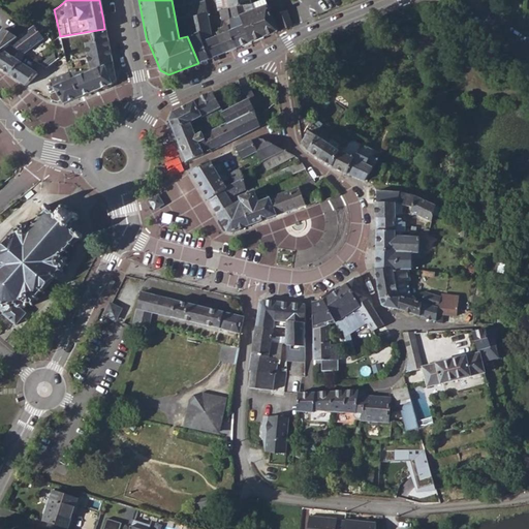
[(222,53),(215,35),(210,37),(204,0),(203,0),(185,3),(187,16),(189,26),(190,34),(187,36),(198,63),(222,53)]
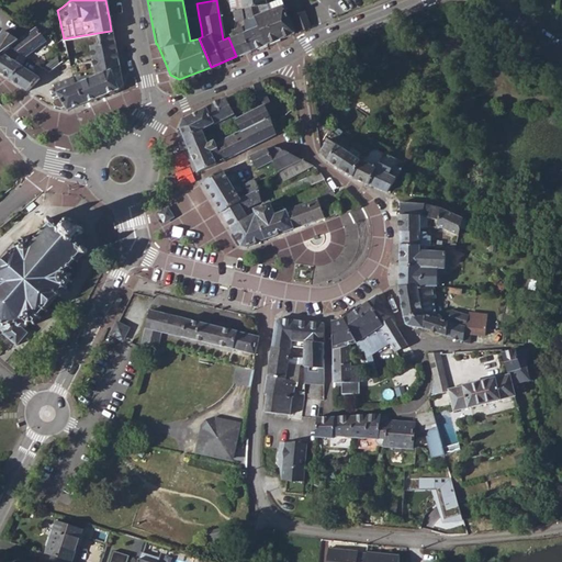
[(227,0),(229,11),(234,10),(237,34),(244,32),(247,31),(245,18),(240,0),(227,0)]
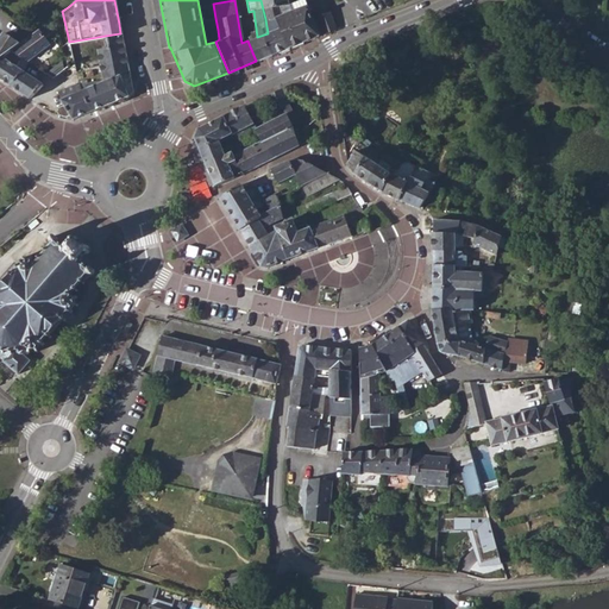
[(261,0),(265,19),(277,17),(275,10),(289,4),(288,0),(261,0)]
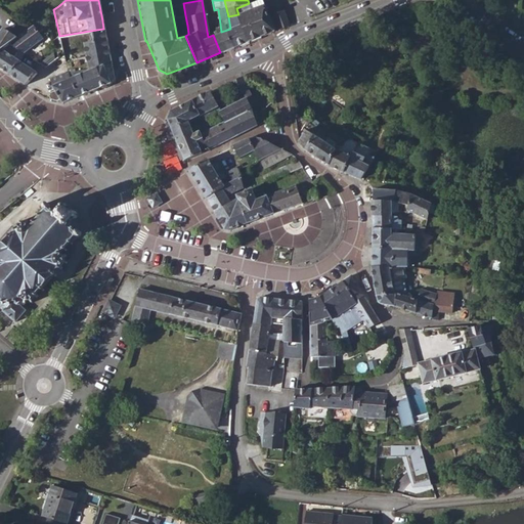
[(250,10),(260,37),(274,31),(262,0),(258,0),(249,3),(250,10)]
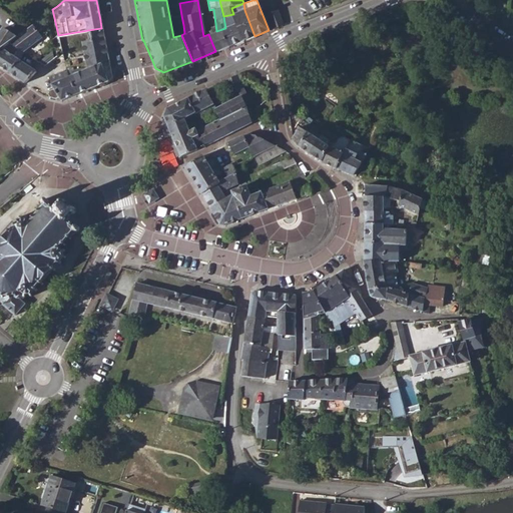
[(233,14),(243,40),(254,36),(244,10),(243,3),(231,8),(233,14)]
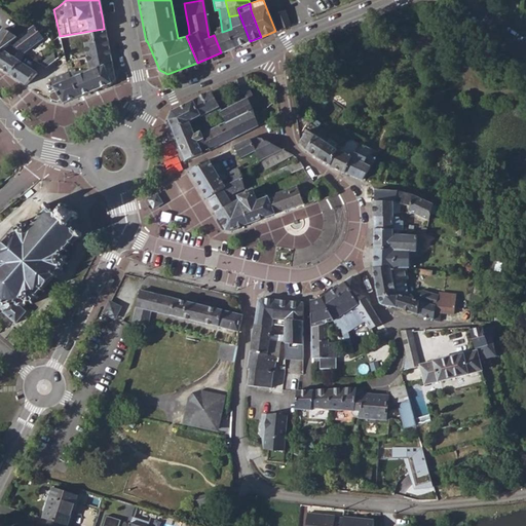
[(273,11),(280,29),(290,26),(289,23),(283,8),(273,11)]
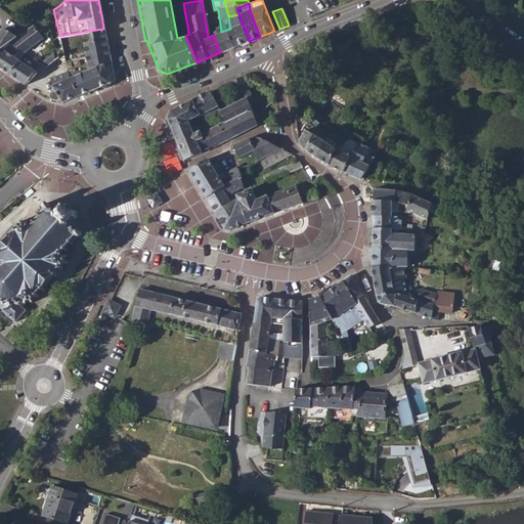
[(227,30),(232,47),(249,41),(238,14),(228,16),(230,29),(227,30)]
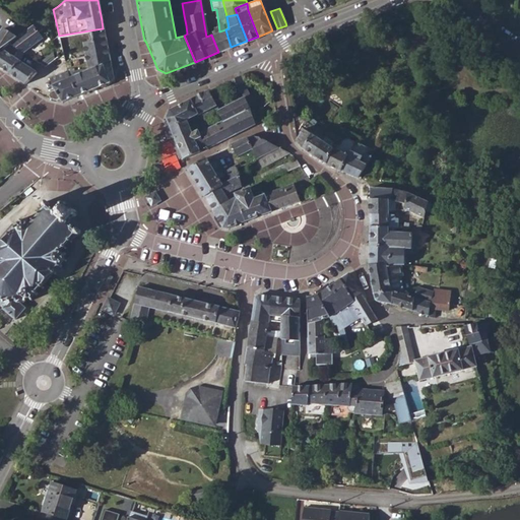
[(8,43),(23,52),(43,38),(38,31),(42,29),(41,27),(36,21),(34,23),(26,28),(16,37),(8,43)]
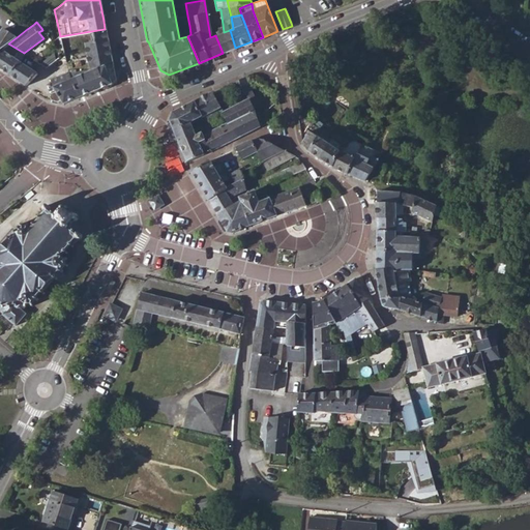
[(0,49),(1,49),(8,43),(17,37),(3,28),(0,32),(0,49)]
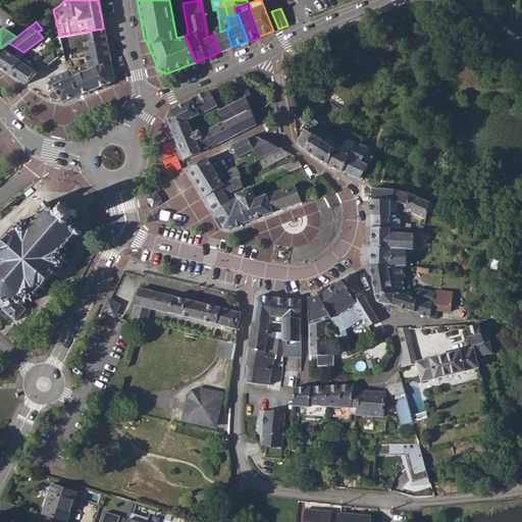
[(87,68),(67,71),(69,76),(77,96),(109,83),(112,76),(103,29),(90,31),(92,40),(83,42),(87,68)]
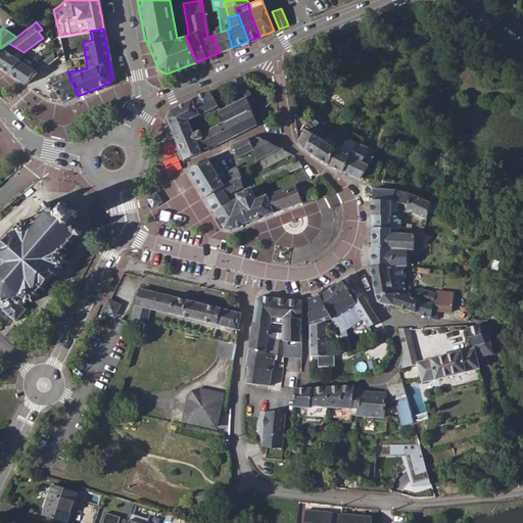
[(212,35),(220,52),(232,47),(227,30),(221,32),(212,35)]
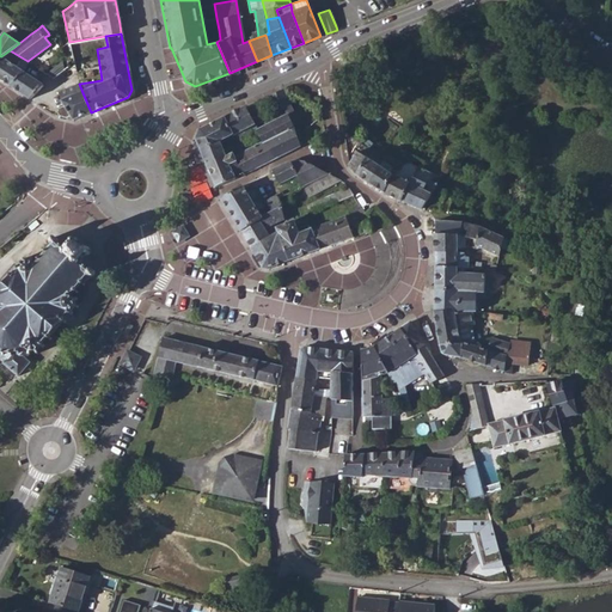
[(22,71),(1,56),(0,56),(0,79),(10,85),(22,71)]
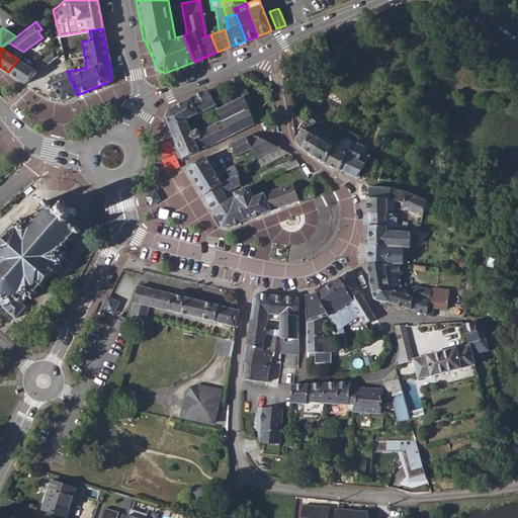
[(8,72),(24,83),(35,72),(35,71),(18,60),(8,72)]
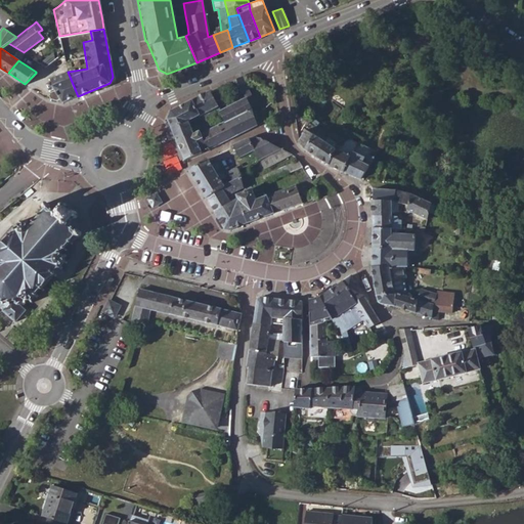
[(46,79),(50,86),(70,77),(68,72),(67,70),(46,78),(46,79)]
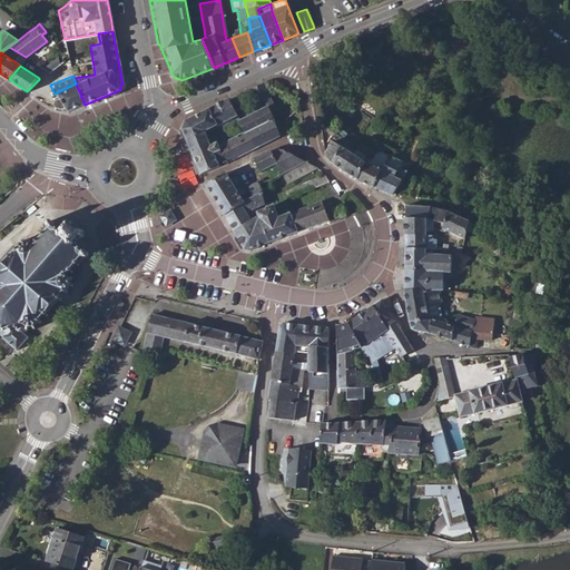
[(190,90),(202,85),(199,80),(188,85),(190,90)]
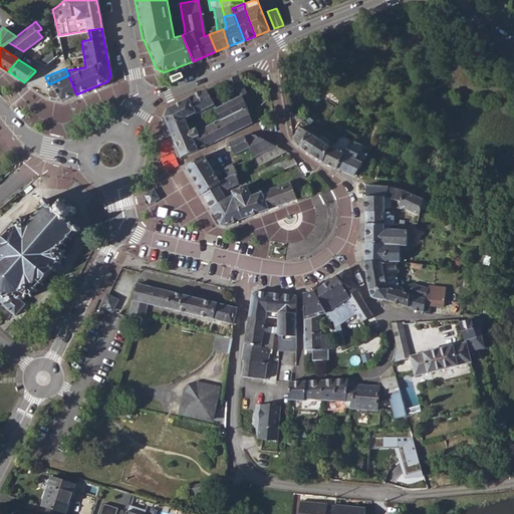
[(76,94),(68,75),(49,84),(52,89),(58,97),(60,100),(76,94)]
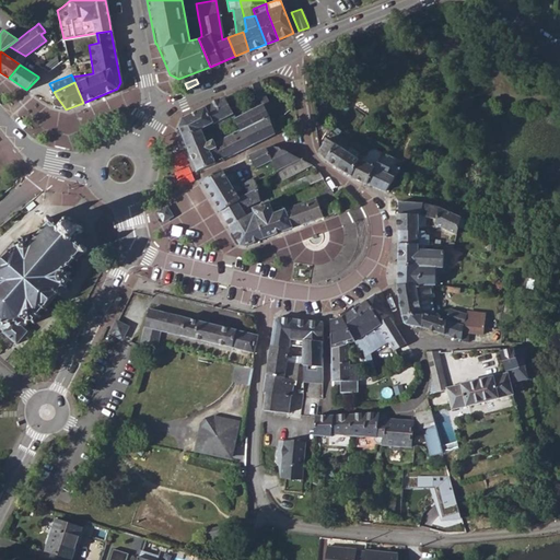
[(268,102),(259,82),(245,88),(249,100),(247,100),(252,109),(261,105),(268,102)]
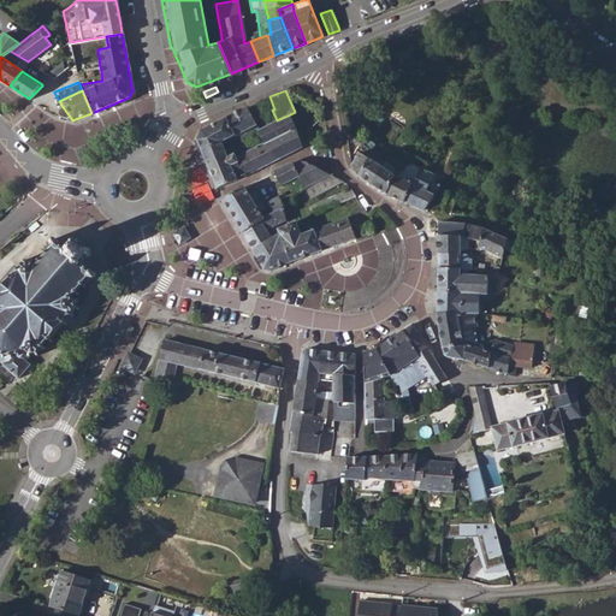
[(235,136),(236,138),(243,135),(242,131),(256,124),(247,106),(225,117),(235,136)]
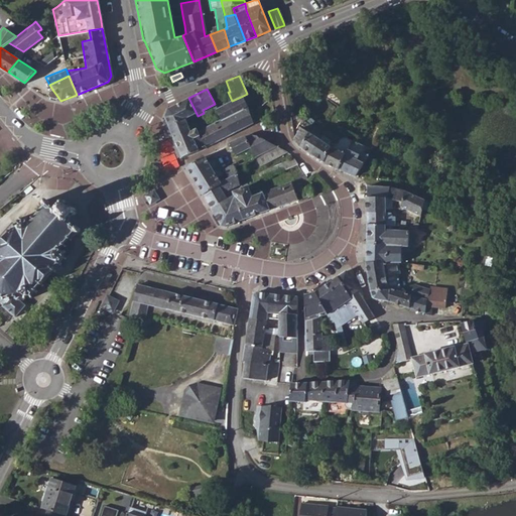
[(55,99),(58,98),(52,90),(48,91),(48,95),(50,98),(55,99)]
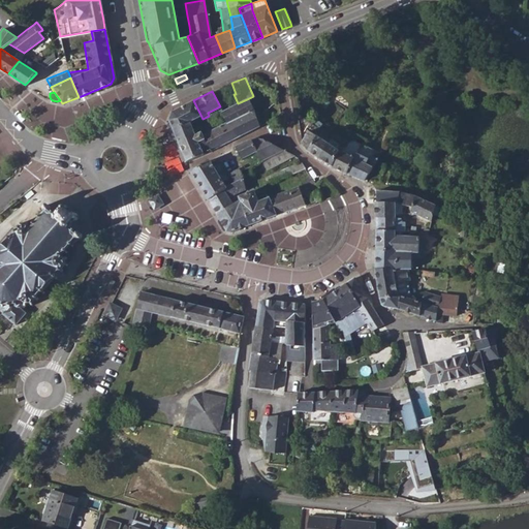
[(226,123),(252,110),(247,99),(221,112),(220,112),(226,123)]
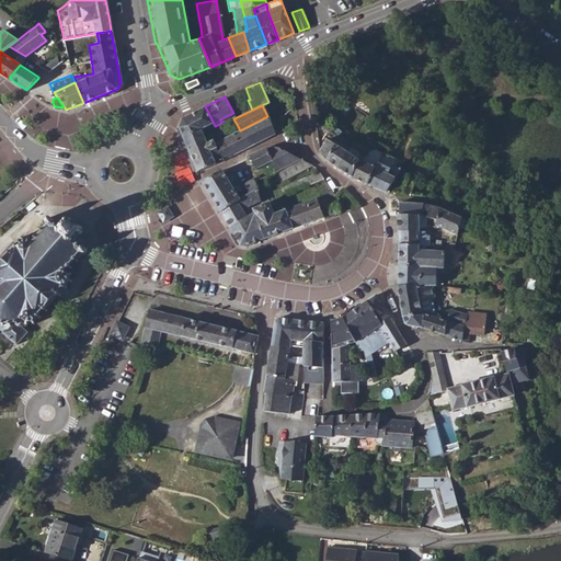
[(179,126),(187,148),(206,140),(202,128),(214,124),(205,106),(182,118),(179,126)]
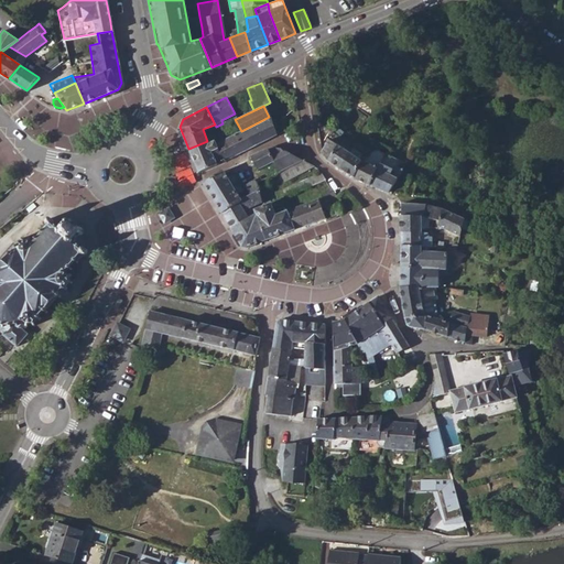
[(188,149),(198,172),(217,163),(278,134),(274,128),(269,117),(241,131),(223,140),(215,143),(214,141),(208,143),(207,141),(188,149)]
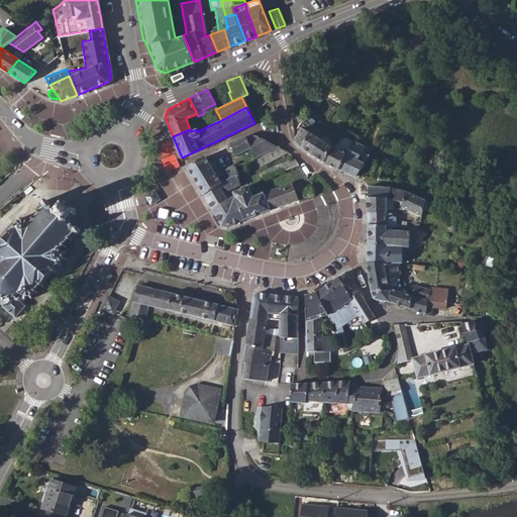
[(299,145),(312,153),(319,139),(301,127),(294,139),(299,145)]
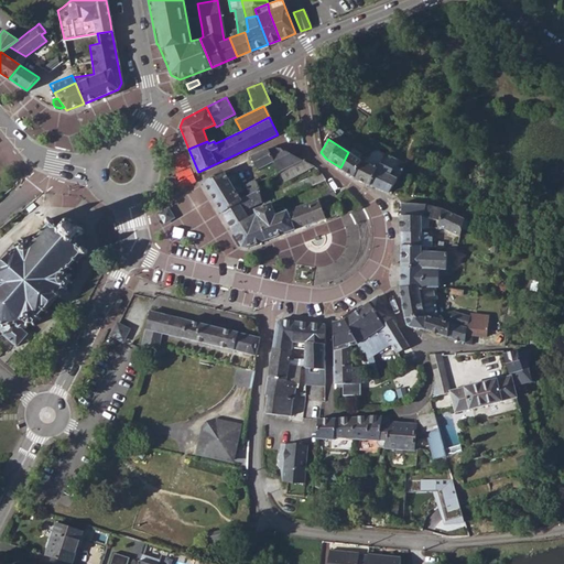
[(257,170),(261,167),(273,162),(278,172),(303,160),(284,150),(280,148),(277,148),(271,148),(266,149),(262,150),(250,155),(257,170)]
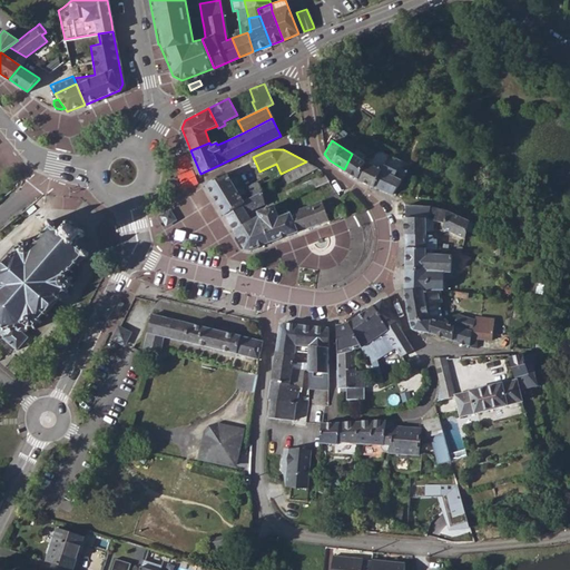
[(344,169),(357,178),(363,161),(352,154),(344,169)]
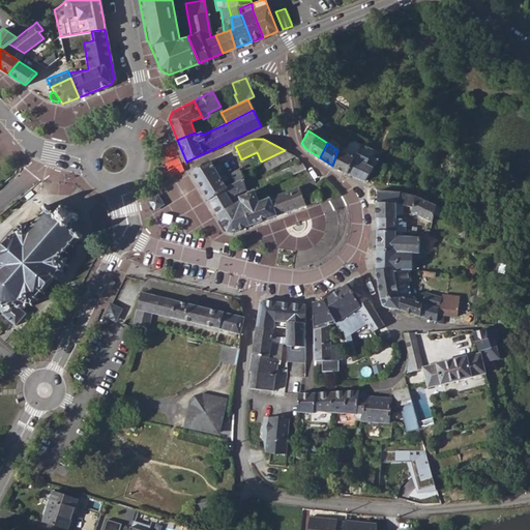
[(337,150),(332,166),(331,167),(347,173),(354,158),(356,153),(343,146),(340,144),(337,150)]
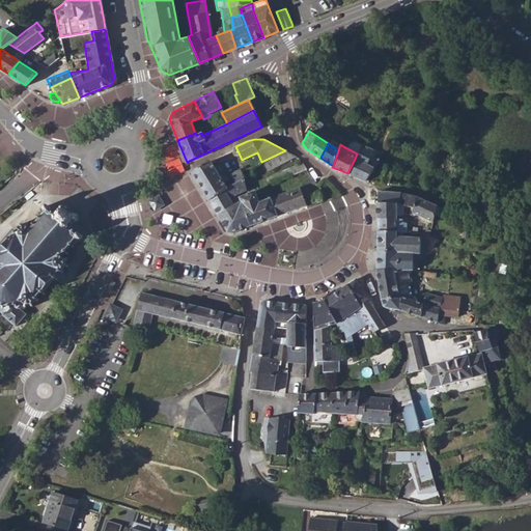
[(285,150),(261,162),(266,169),(295,156),(285,150)]
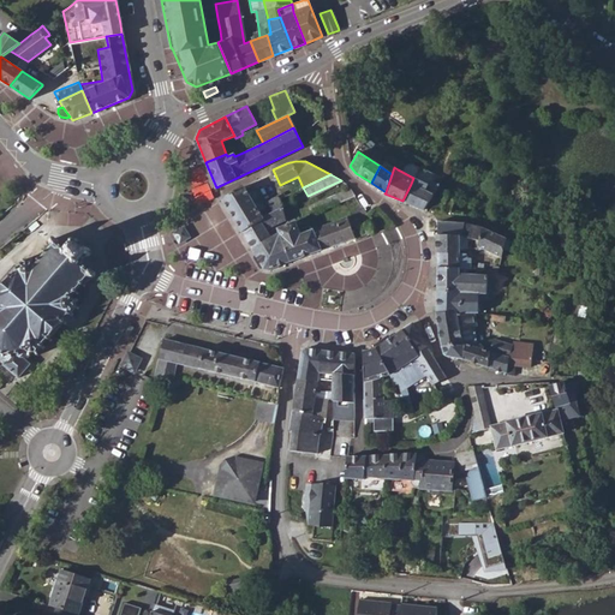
[(290,193),(303,187),(298,177),(285,183),(290,193)]
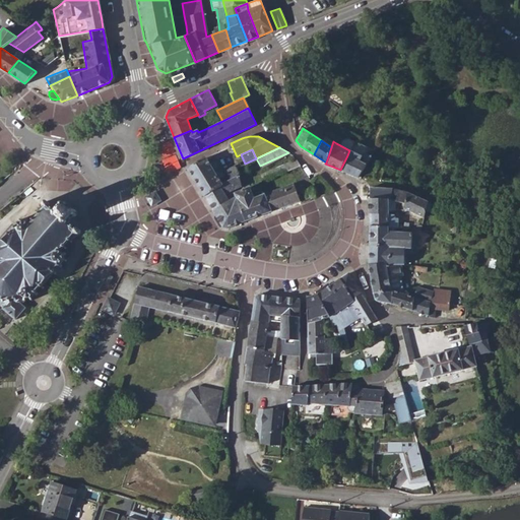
[(204,196),(223,184),(220,180),(224,177),(220,170),(219,170),(217,167),(217,166),(211,154),(205,157),(205,156),(192,165),(187,169),(204,196)]
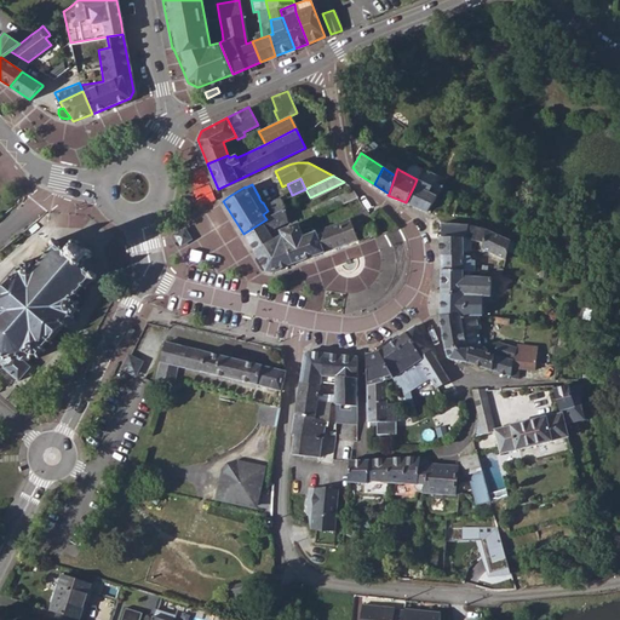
[(297,208),(302,219),(310,216),(316,213),(357,196),(349,185),(297,208)]
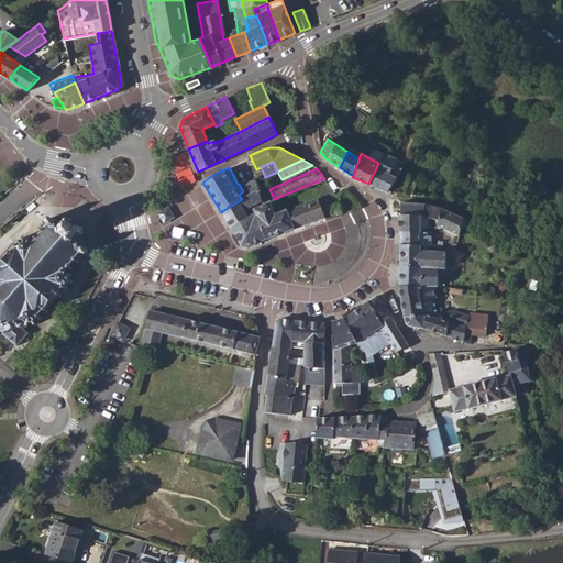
[(368,184),(386,191),(397,173),(392,169),(388,174),(376,168),(368,184)]
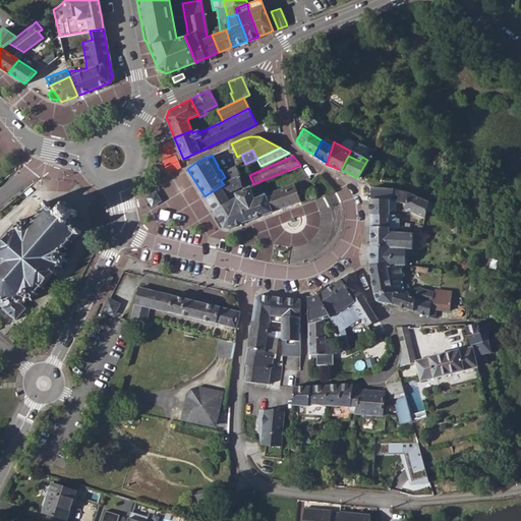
[(225,170),(229,179),(237,175),(239,175),(236,169),(235,166),(232,167),(225,170)]
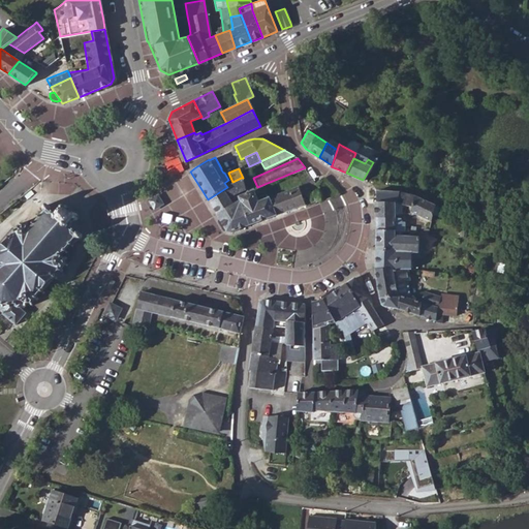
[(241,178),(243,189),(253,186),(250,179),(248,176),(243,178),(241,178)]
